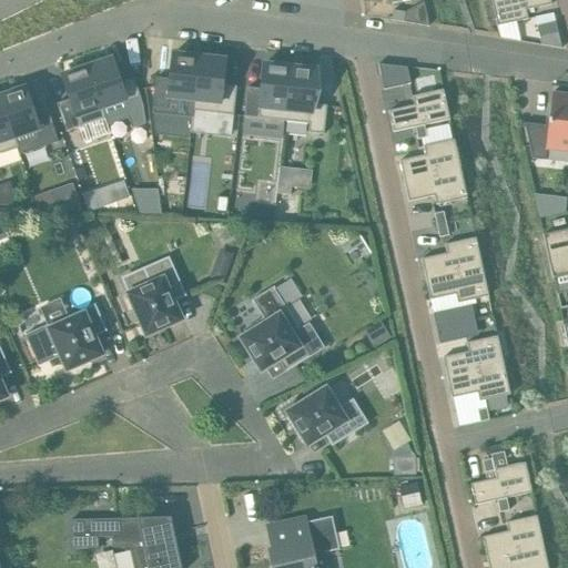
[(551,6),(549,0),(490,0),(497,27),(528,20),(526,11),(551,6)]
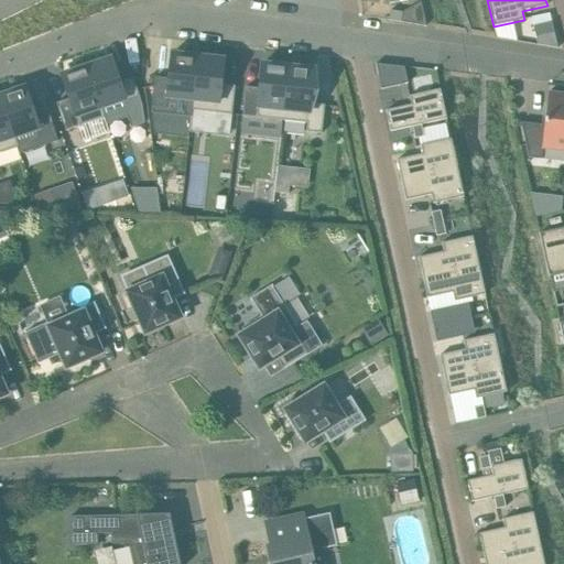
[(389,20),(401,22),(402,12),(390,10),(389,20)]
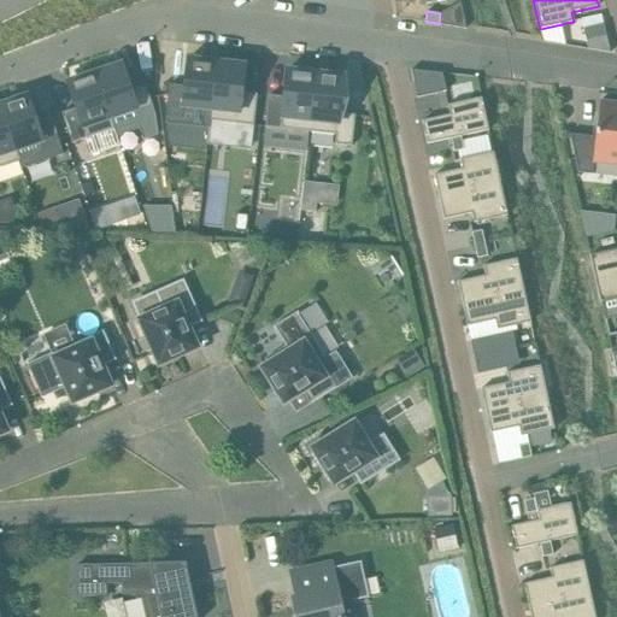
[(603,24),(583,29),(588,50),(610,53),(609,50),(603,24)]
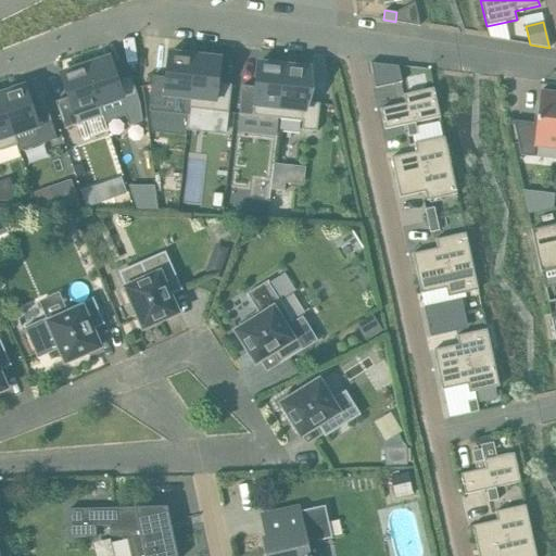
[(152,76),(149,111),(188,115),(194,55),(176,53),(176,52),(175,52),(175,53),(169,53),(166,78),(152,76)]
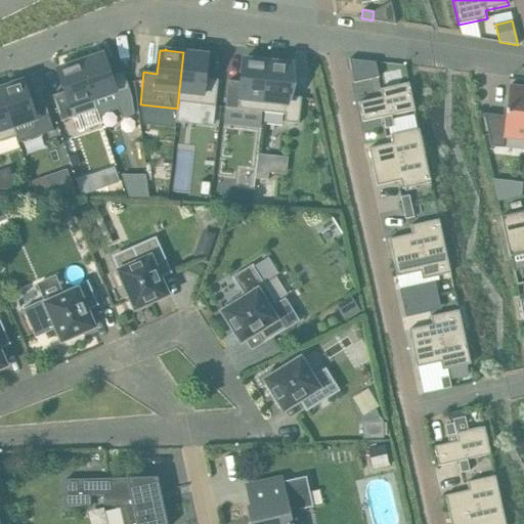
[(177,110),(176,122),(212,126),(214,106),(215,107),(218,80),(206,79),(208,55),(203,54),(203,53),(202,53),(202,54),(183,52),(177,108),(177,110)]
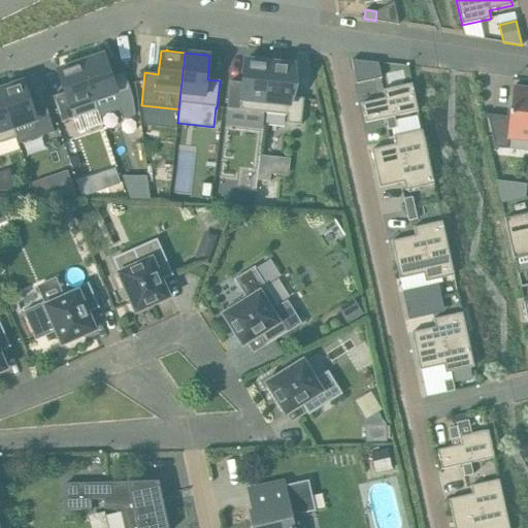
[(98,57),(80,63),(97,111),(99,118),(120,110),(123,120),(135,116),(133,99),(124,73),(111,77),(104,55),(99,57),(99,55),(97,56),(98,57)]
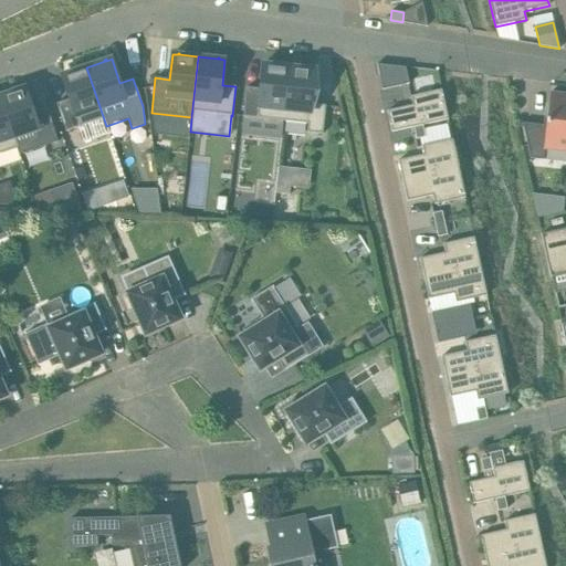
[(243,117),(241,136),(281,140),(283,122),(290,66),(270,65),(271,63),(269,63),(269,64),(263,64),(261,90),(247,87),(243,117)]
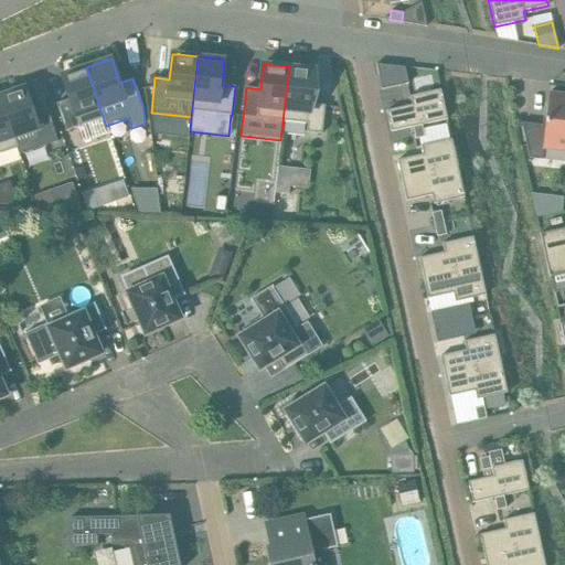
[(376,64),(382,91),(382,89),(408,84),(405,67),(376,64)]
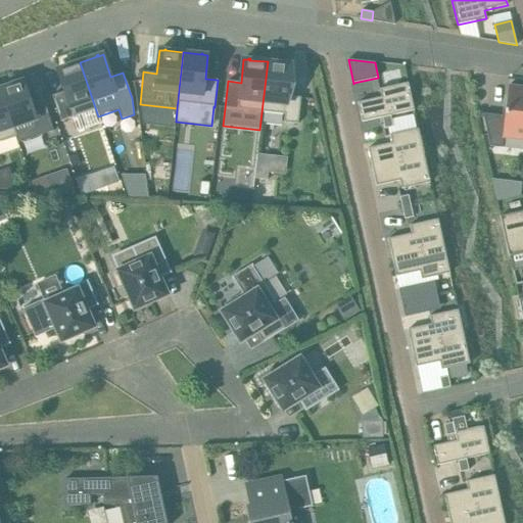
[(268,61),(262,112),(284,114),(284,123),(298,125),(301,97),(288,96),(291,64),(286,64),(286,62),(285,62),(285,63),(268,61)]
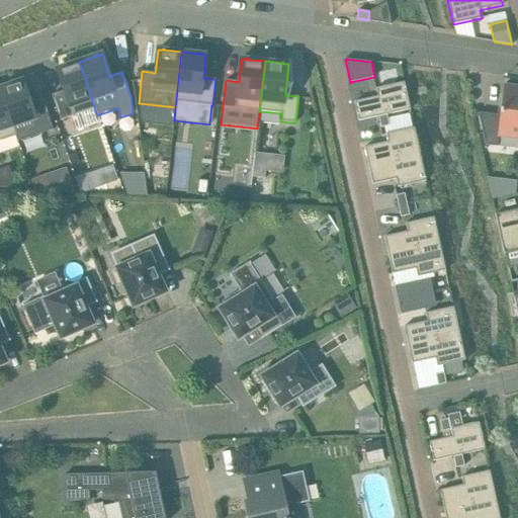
[(79,62),(63,67),(63,66),(61,66),(62,68),(57,69),(64,91),(52,95),(61,120),(95,109),(79,62)]
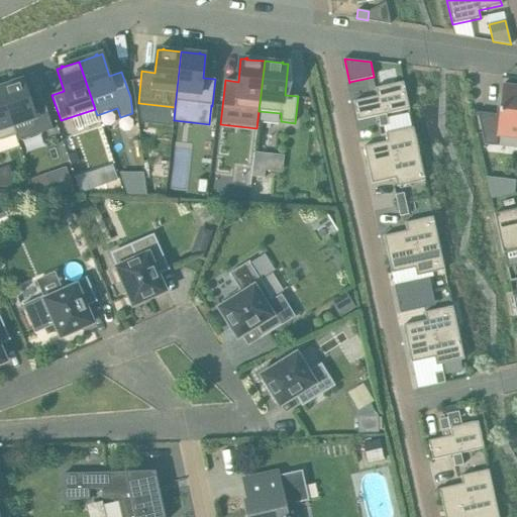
[(16,83),(0,88),(0,89),(15,135),(17,140),(53,128),(42,98),(30,102),(22,81),(18,82),(17,81),(16,81),(16,83)]
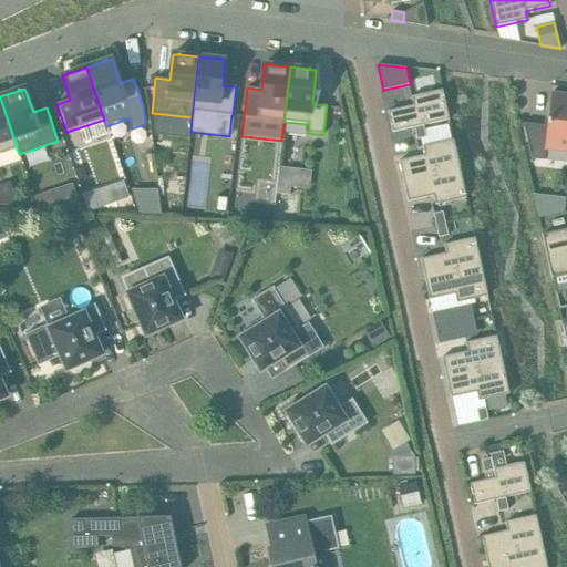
[(442,90),(411,96),(413,105),(388,111),(392,132),(414,127),(423,125),(449,120),(442,90)]
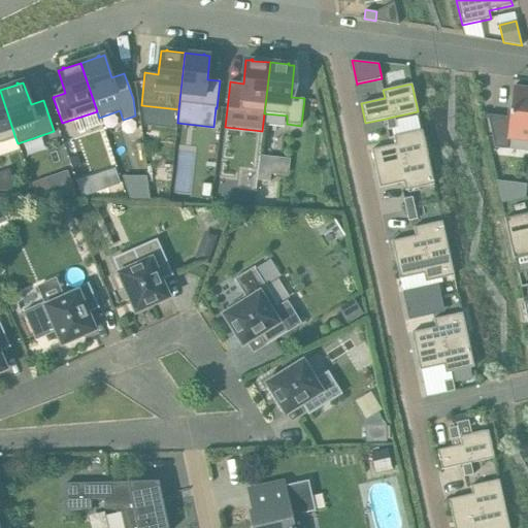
[(492,116),(487,114),(495,147),(506,149),(507,139),(527,141),(527,93),(514,92),(514,88),(515,88),(515,87),(514,87),(509,118),(492,116)]
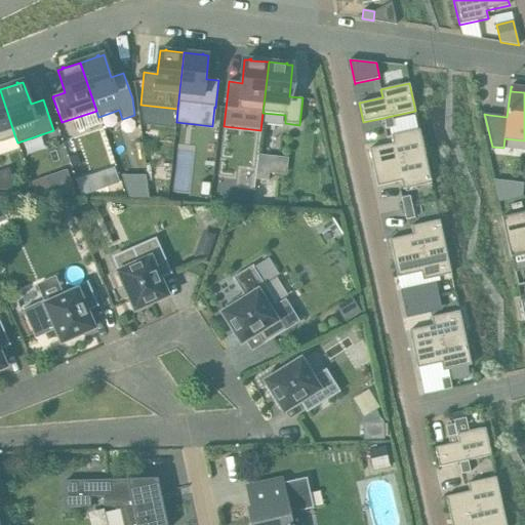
[(0,143),(15,137),(0,90),(0,143)]
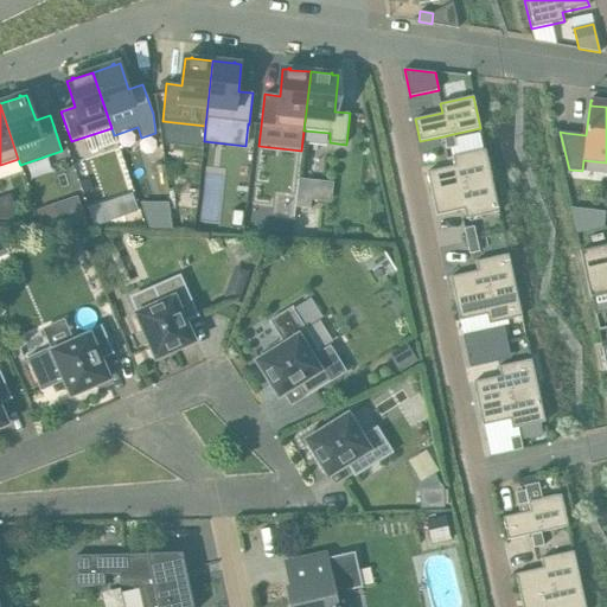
[(453,135),(443,136),(446,149),(457,147),(453,135)]
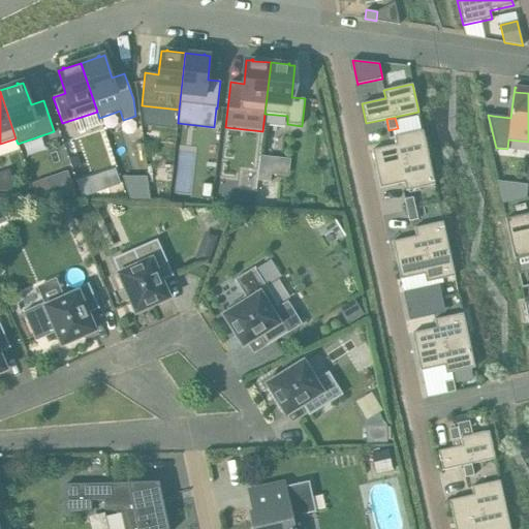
[(429,158),(423,130),(394,136),(396,145),(372,150),(376,169),(429,158)]
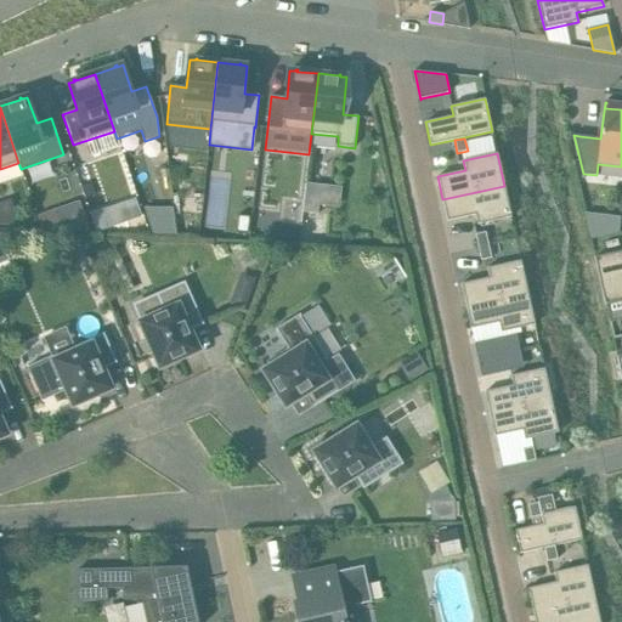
[(306,184),(304,213),(318,214),(321,185),(306,184)]
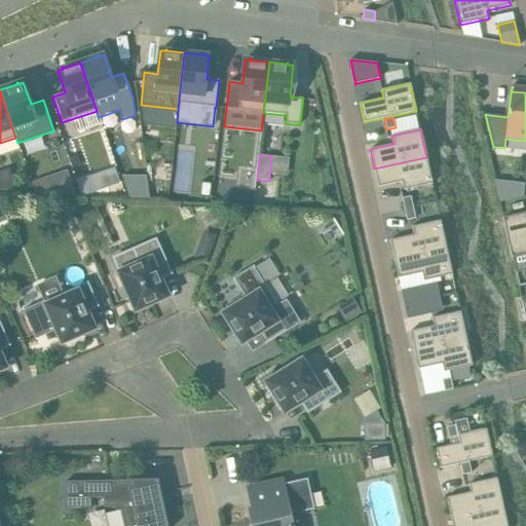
[(404,190),(433,184),(426,157),(374,168),(378,187),(402,182),(404,190)]
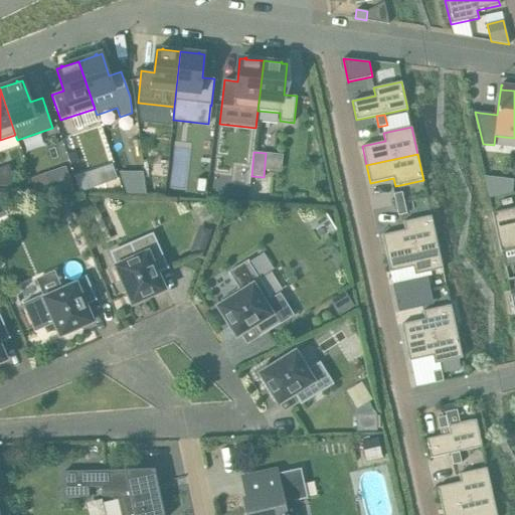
[(65,167),(52,171),(58,190),(73,191),(65,167)]
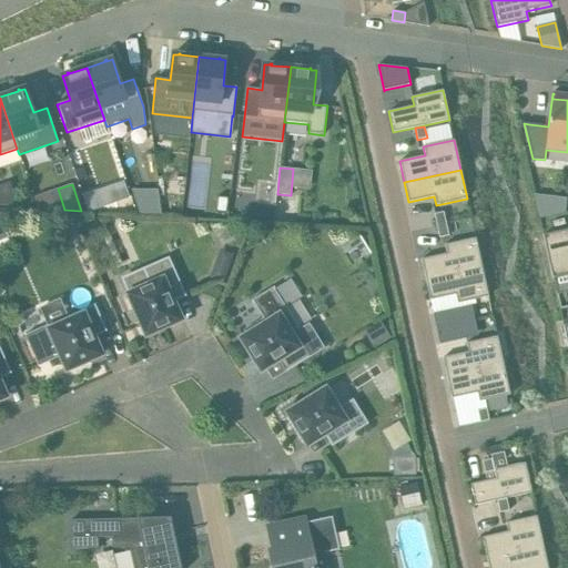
[(150,194),(132,193),(140,216),(162,216),(159,193),(150,194)]
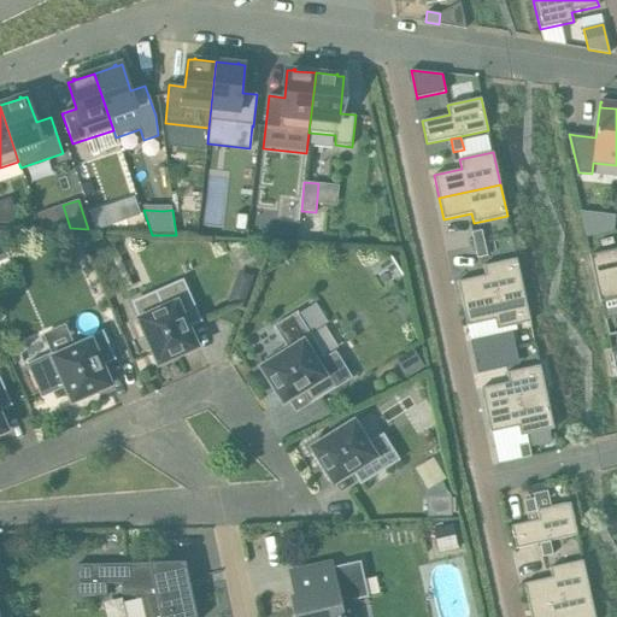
[(16,211),(0,215),(0,223),(19,224),(16,211)]
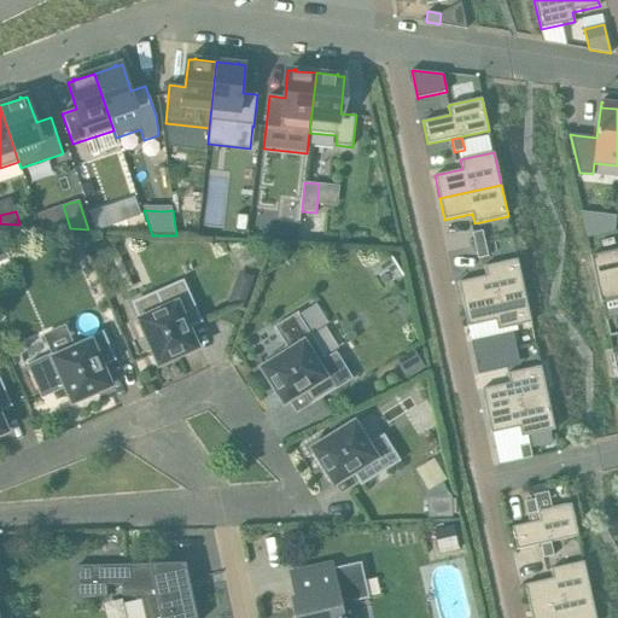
[(138,213),(121,219),(124,229),(140,223),(138,213)]
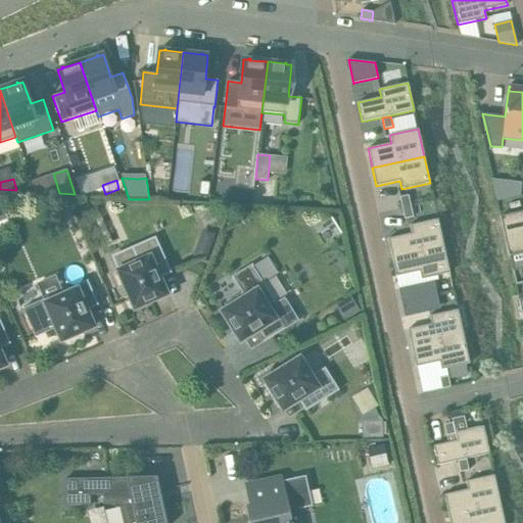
[(510,181),(509,198),(521,195),(522,182),(510,181)]
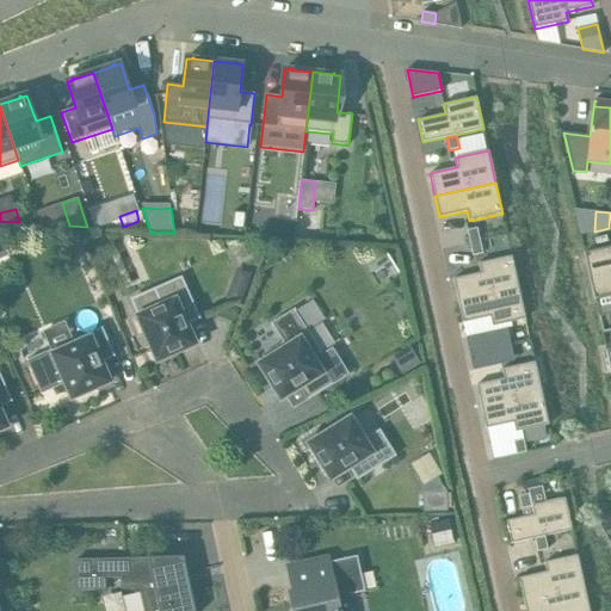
[(467,230),(470,244),(480,241),(477,228),(467,230)]
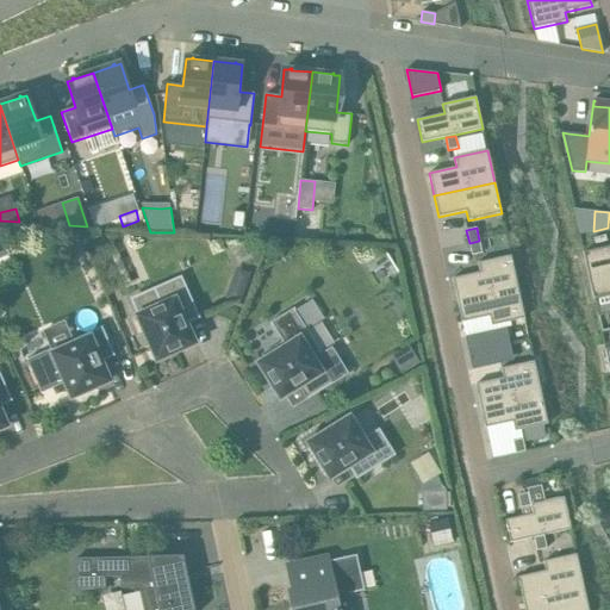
[(470,243),(472,256),(481,254),(479,241),(470,243)]
